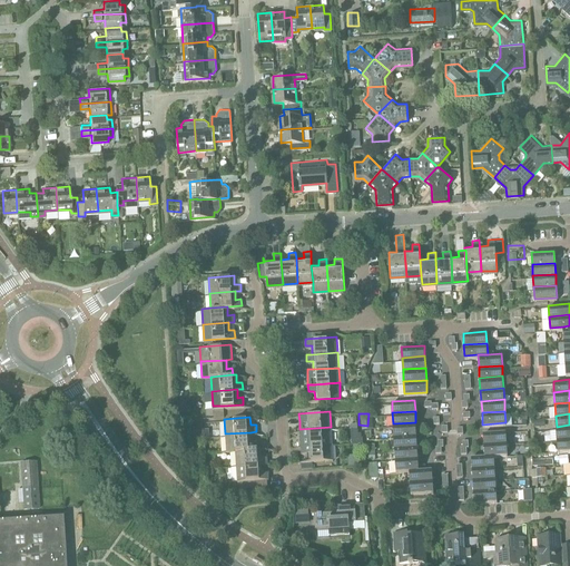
[(394,436),(416,433),(415,422),(393,423),(394,436)]
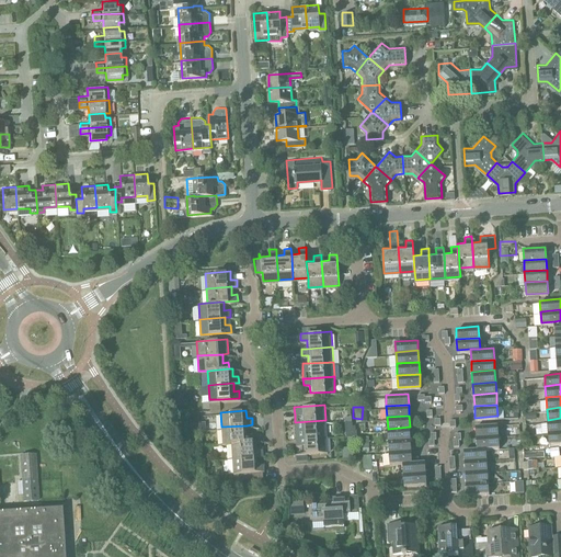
[(548,431),(560,430),(560,418),(548,420),(548,431)]
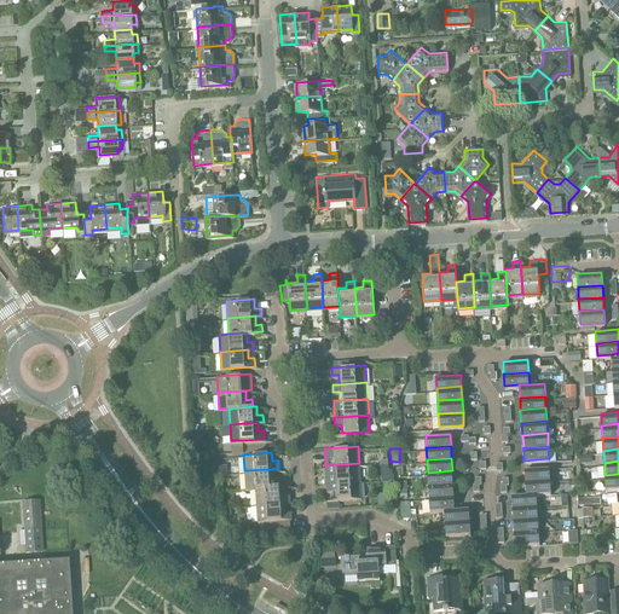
[(334,481),(360,479),(359,463),(325,465),(327,473),(333,473),(334,481)]
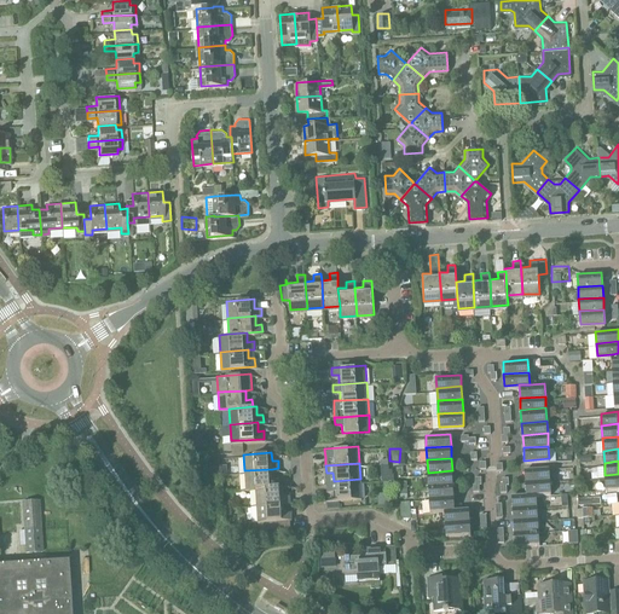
[(525,480),(550,479),(550,465),(525,468),(525,480)]
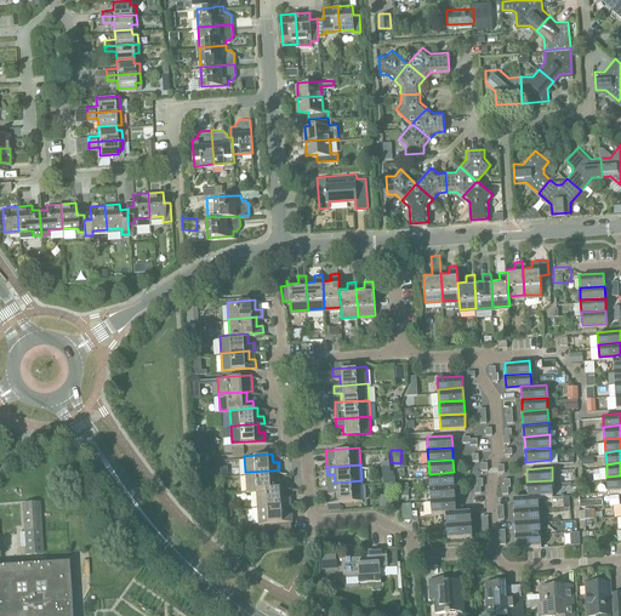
[(256,488),(280,486),(279,479),(273,479),(273,471),(245,472),(246,489),(256,488)]
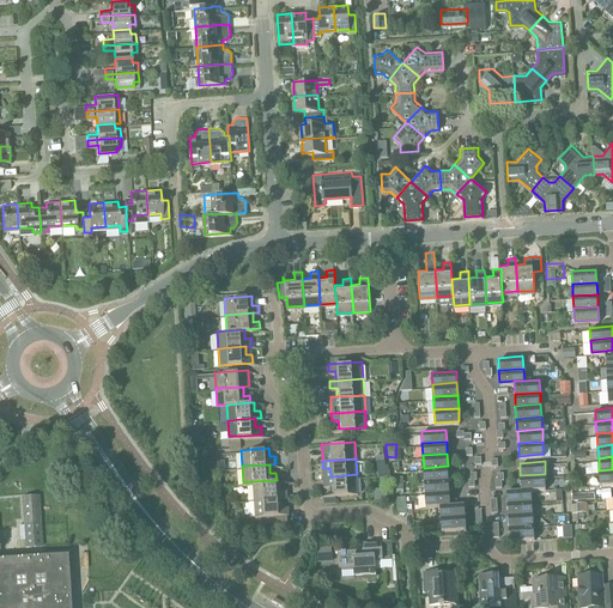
[(424,480),(449,478),(448,466),(424,468),(424,480)]
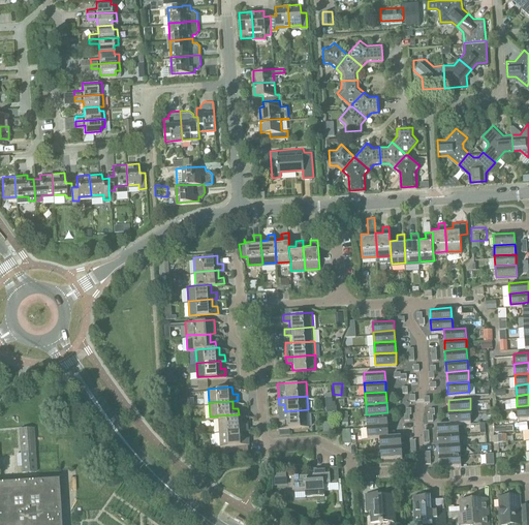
[(528,415),(528,405),(517,406),(518,417),(528,415)]
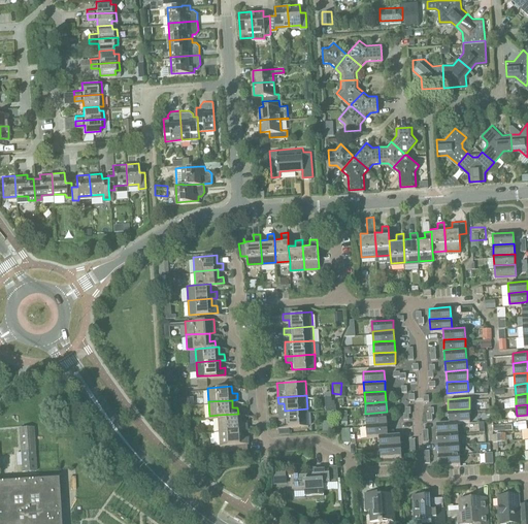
[(307,408),(285,411),(278,411),(279,418),(285,418),(286,425),(308,424),(307,408)]
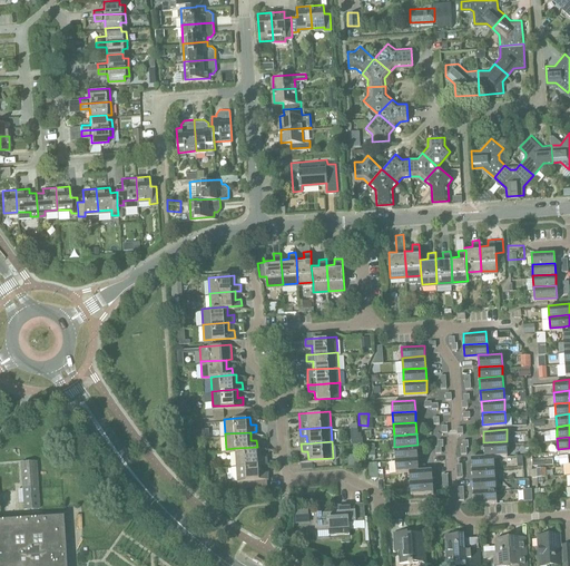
[(484,455),(494,454),(508,454),(507,441),(483,442),(484,455)]
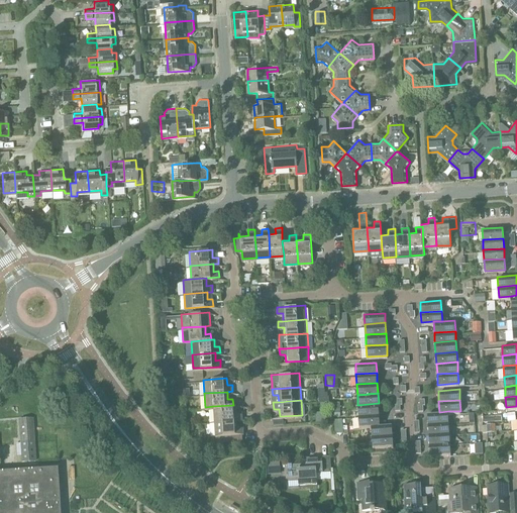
[(358,415),(379,413),(379,403),(357,405),(358,415)]
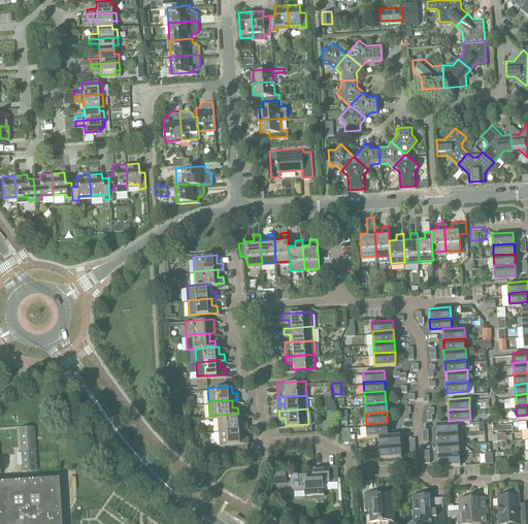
[(219,429),(242,427),(248,427),(248,420),(241,421),(241,414),(238,414),(218,415),(219,429)]
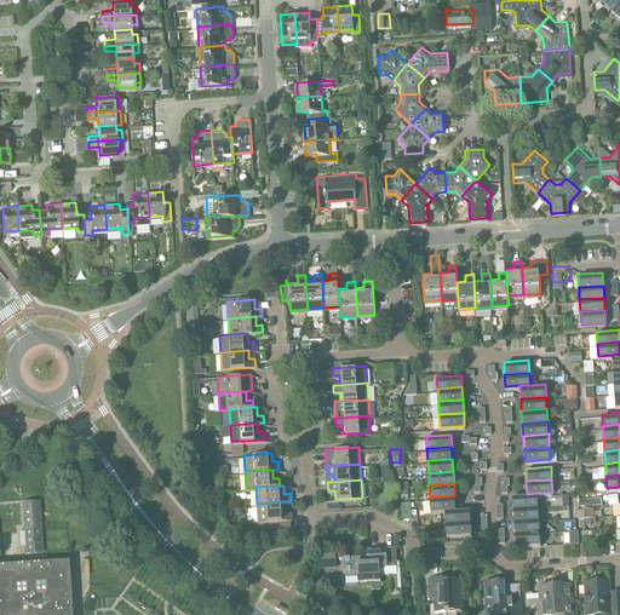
[(514,507),(538,506),(538,493),(527,494),(512,495),(514,507)]
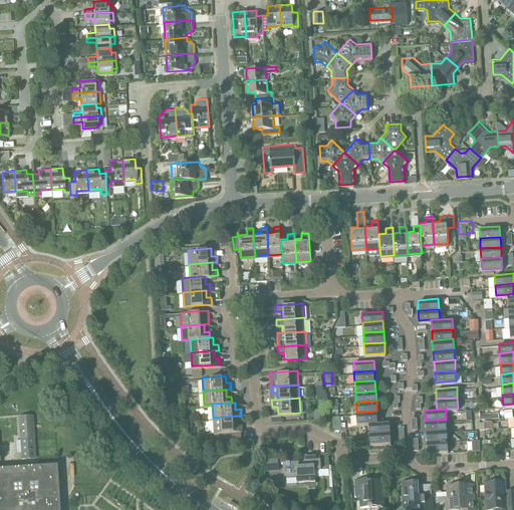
[(369,423),(377,422),(376,411),(356,413),(357,423),(369,423)]
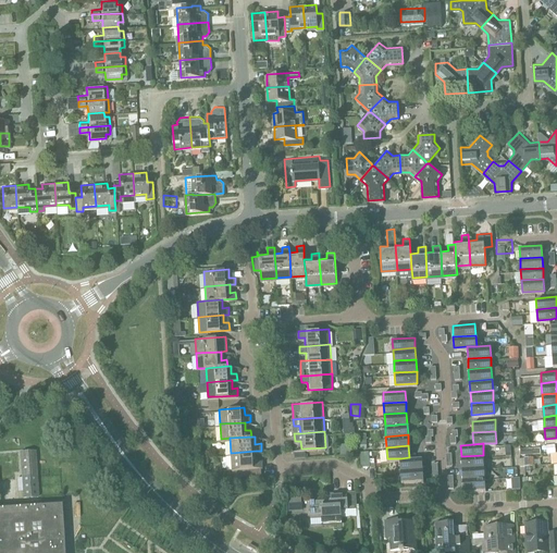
[(22,493),(38,492),(35,447),(19,449),(22,493)]
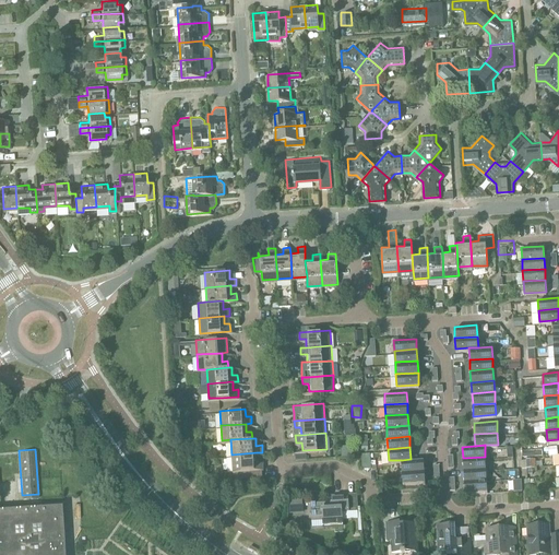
[(369,450),(361,451),(361,456),(361,465),(370,464),(369,450)]
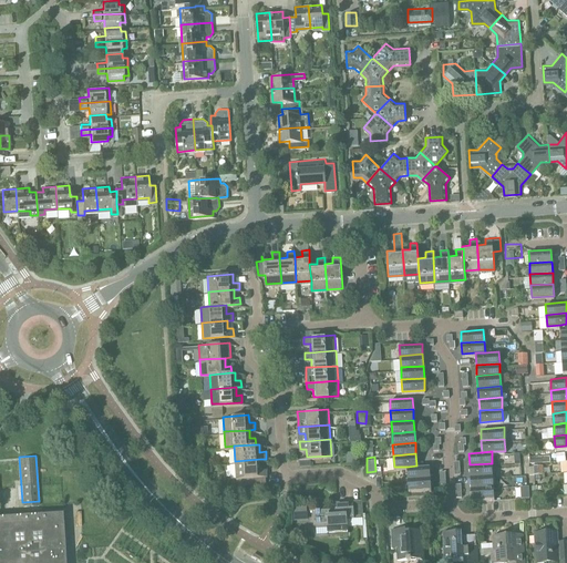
[(260,459),(235,461),(236,477),(254,476),(254,481),(266,480),(266,474),(267,474),(267,467),(260,467),(260,459)]
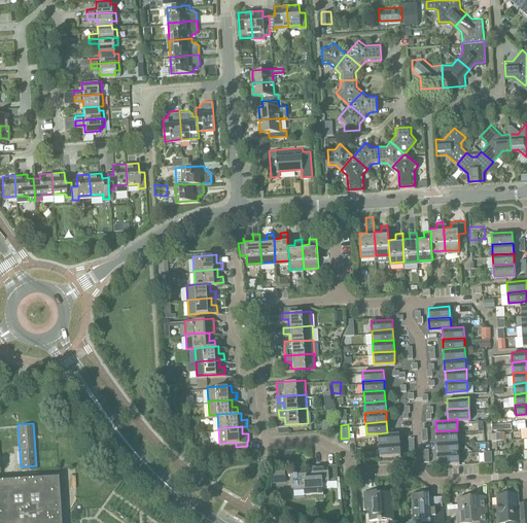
[(437,442),(458,441),(457,430),(436,431),(437,442)]
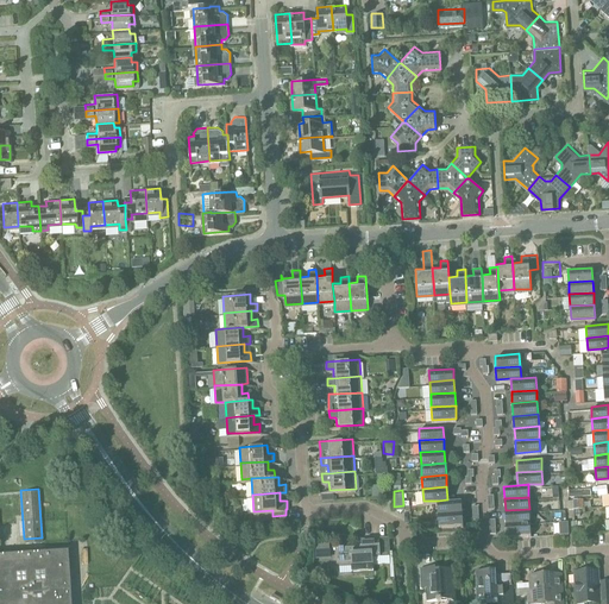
[(438,513),(463,511),(462,499),(447,499),(438,501),(438,513)]
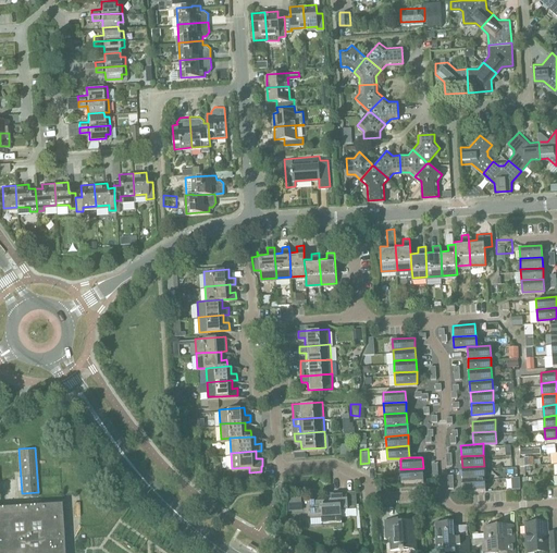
[(462,478),(485,477),(484,466),(462,467),(462,478)]
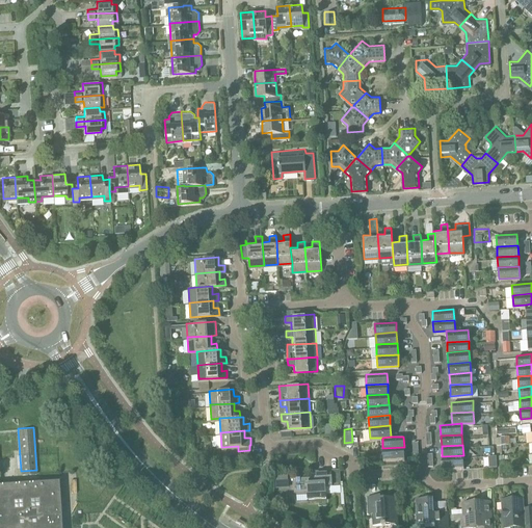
[(404,447),(382,448),(383,459),(404,457),(404,447)]
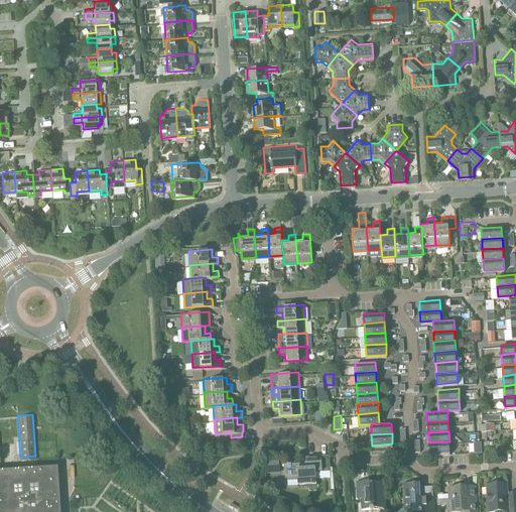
[(449,441),(428,442),(429,454),(450,452),(449,441)]
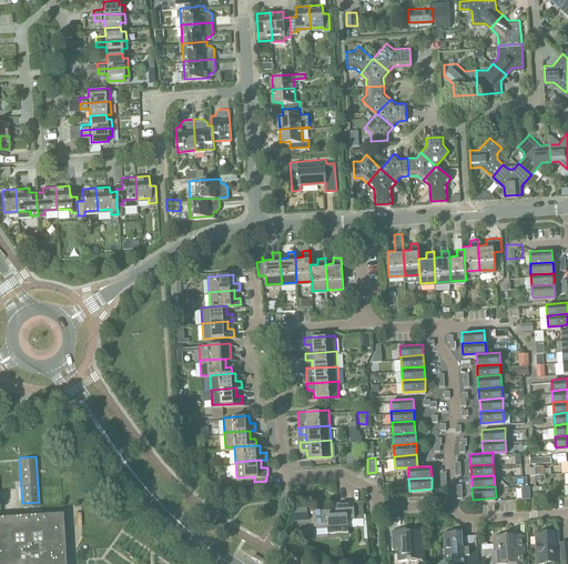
[(533,492),(533,502),(557,501),(556,491),(533,492)]
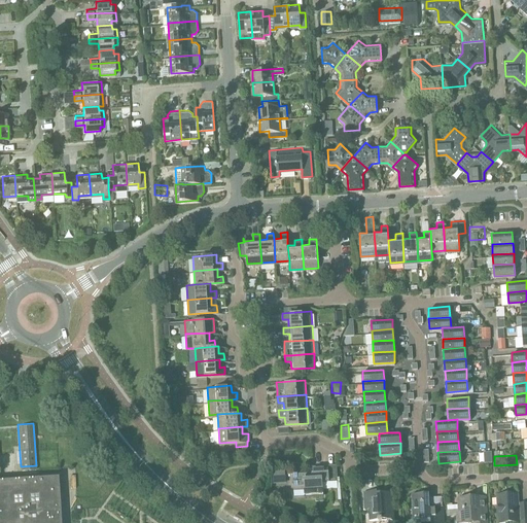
[(314,469),(293,471),(294,486),(294,494),(305,493),(324,492),(323,480),(337,479),(336,474),(336,472),(336,468),(336,464),(314,465),(314,469)]
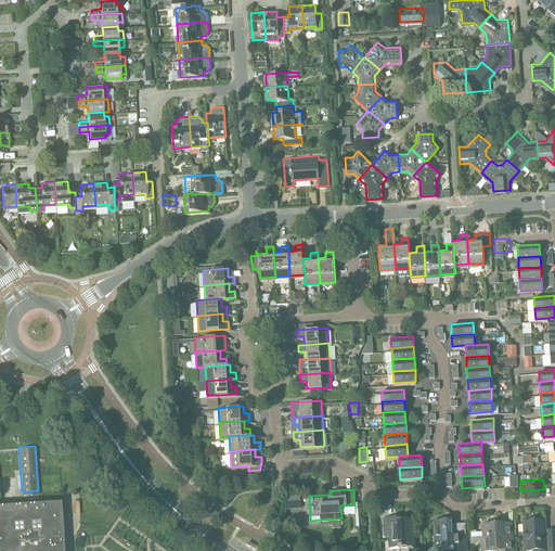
[(0,550),(64,550),(61,501),(0,504),(0,550)]
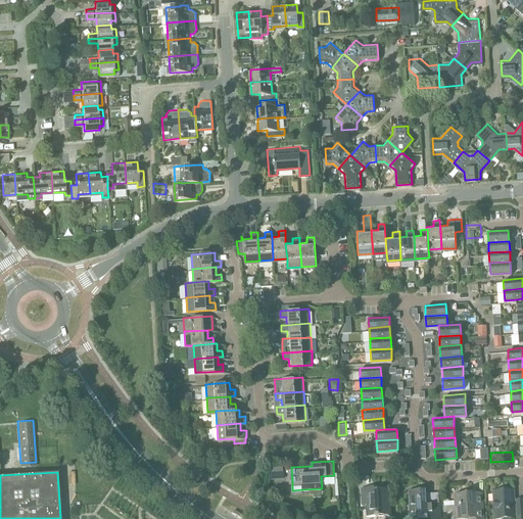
[(374,486),(374,484),(362,485),(363,503),(366,503),(367,514),(391,512),(389,485),(374,486)]
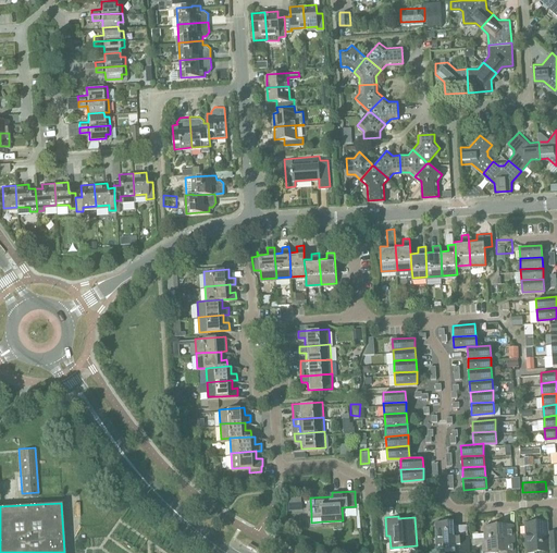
[(454,535),(453,519),(435,520),(436,544),(456,543),(457,551),(470,550),(469,533),(454,535)]
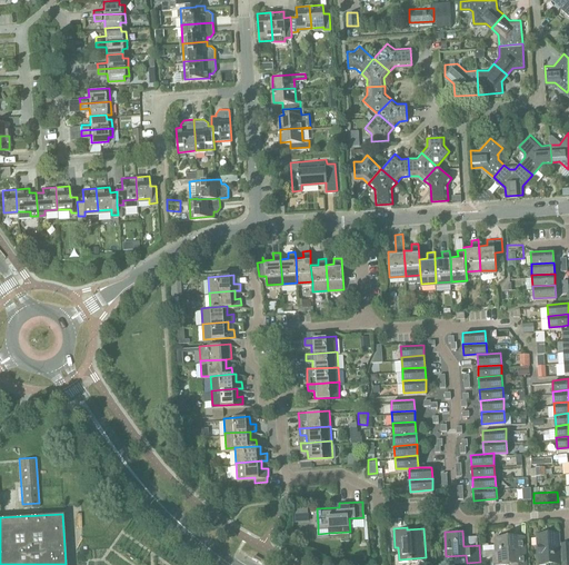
[(568,564),(568,539),(559,542),(558,532),(537,533),(539,554),(538,554),(538,563),(561,562),(561,564),(568,564)]
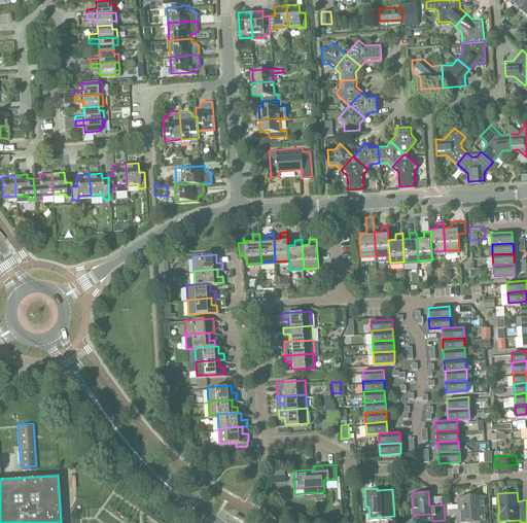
[(477,496),(476,494),(458,496),(459,512),(457,513),(458,521),(472,520),(471,522),(487,522),(486,495),(477,496)]
